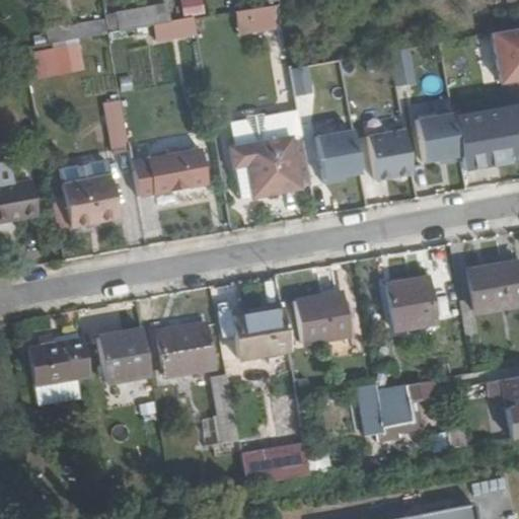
[(181,0),(183,16),(204,15),(203,0),(181,0)]
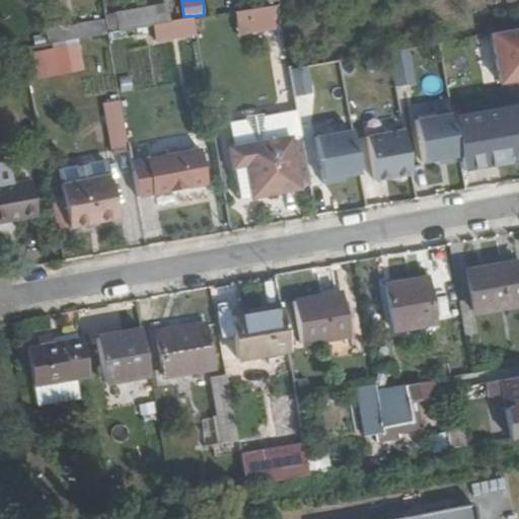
[(194,17),(170,20),(168,4),(105,12),(108,31),(153,25),(156,43),(197,36),(194,17)]
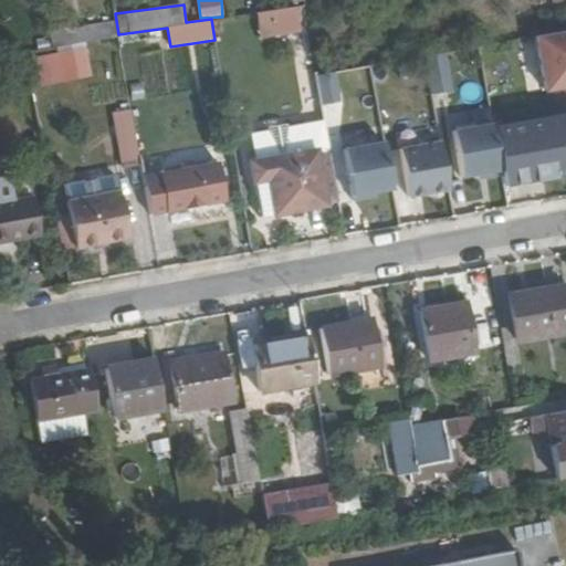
[(299,7),(255,14),(261,40),(303,31),(299,7)]
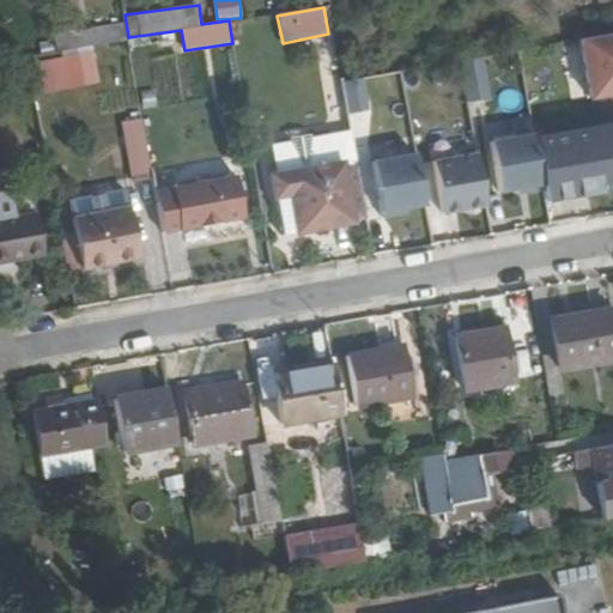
[(612,32),(576,41),(588,101),(612,95),(612,32)]
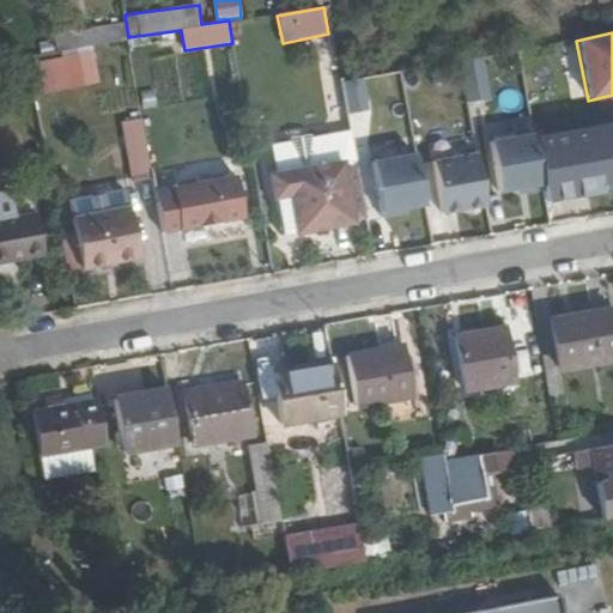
[(92,49),(40,62),(47,95),(101,82),(92,49)]
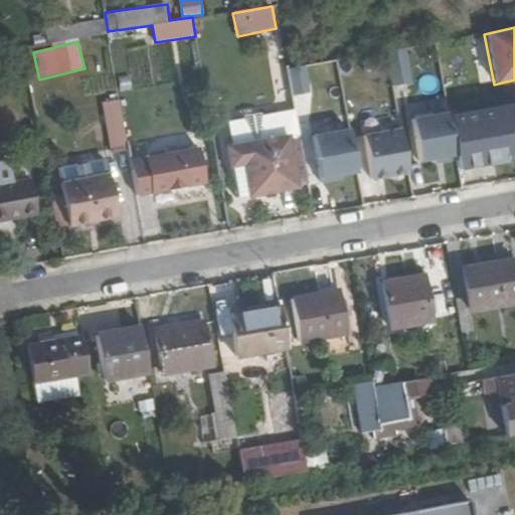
[(128,152),(119,102),(105,104),(113,155),(128,152)]
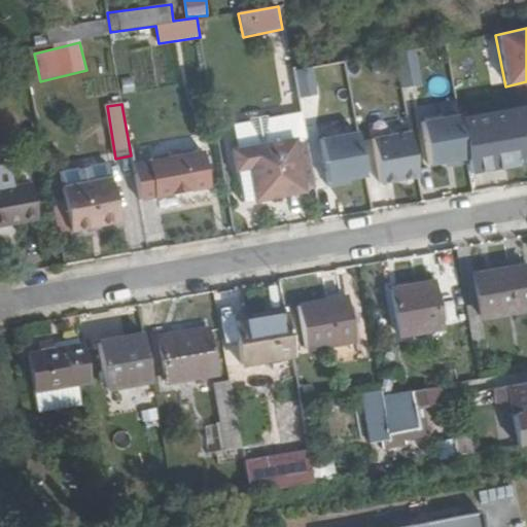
[(526,105),(458,119),(466,160),(468,172),(526,161),(526,105)]
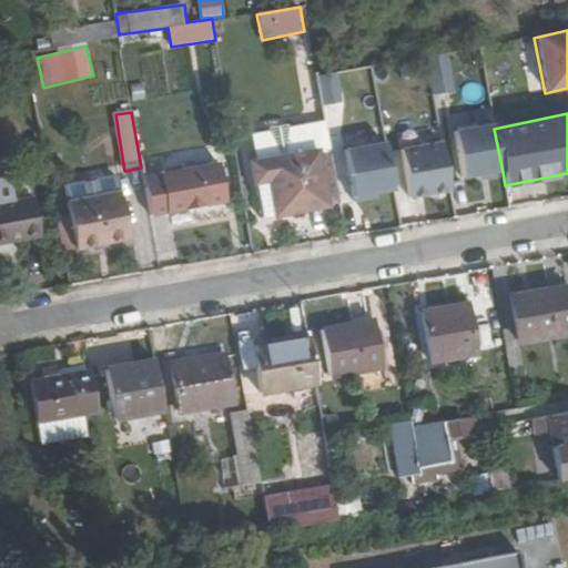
[(338,205),(324,123),(249,137),(259,198),(272,195),(274,216),(338,205)]
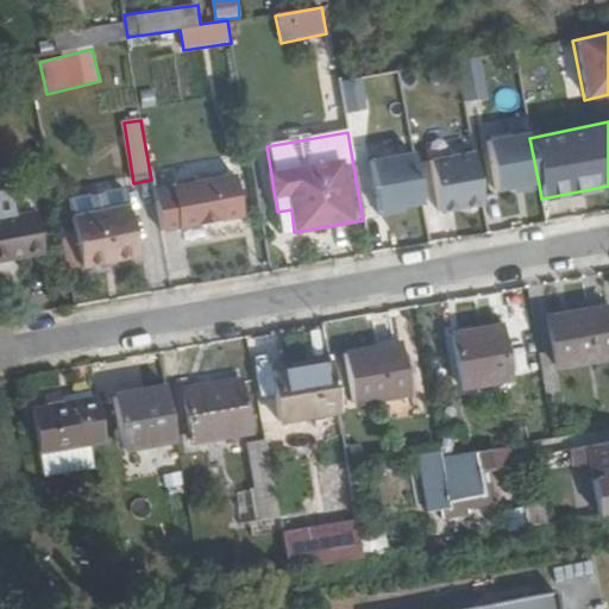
[(528,133),(485,140),(495,193),(539,184),(529,138),(528,133)]
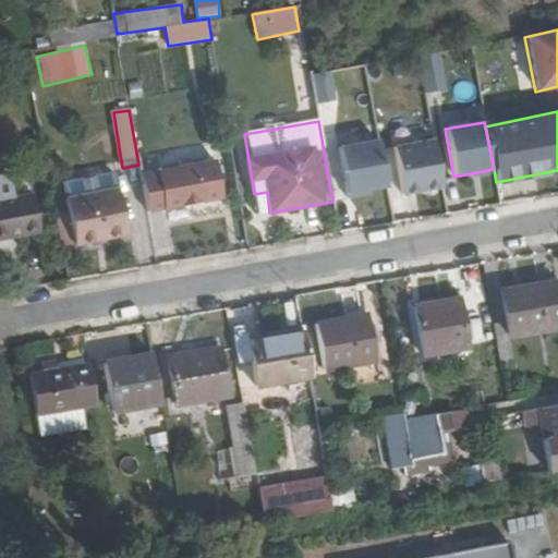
[(377,141),(337,147),(346,194),(385,187),(377,141)]
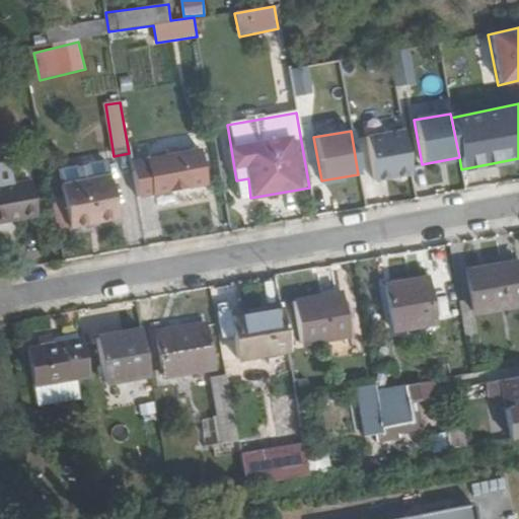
[(402,131),(367,138),(375,181),(411,174),(402,131)]
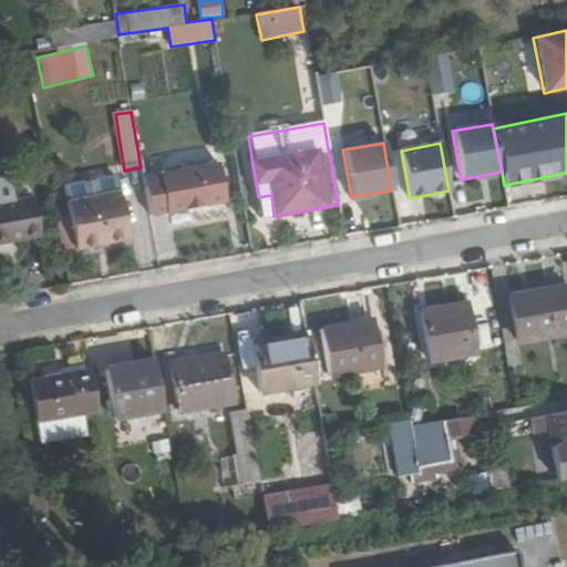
[(225,204),(218,164),(143,177),(150,216),(225,204)]
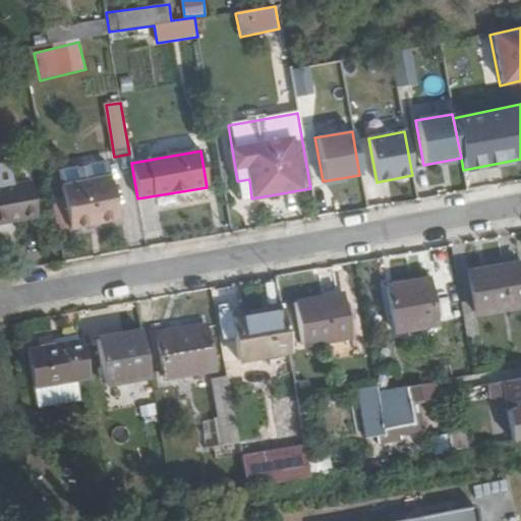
[(117,221),(110,179),(61,187),(68,229),(117,221)]
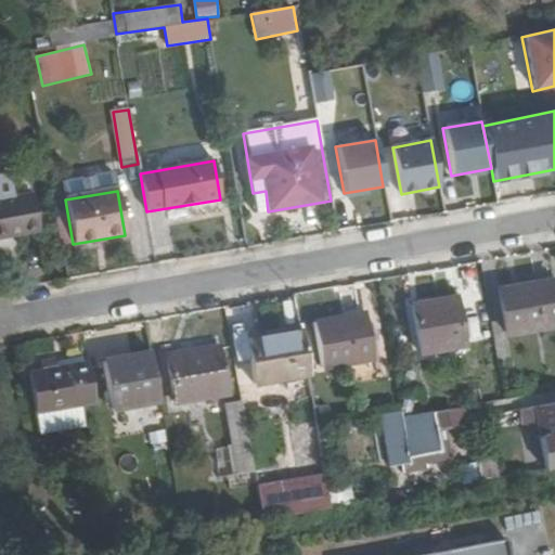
[(0,247),(39,241),(30,195),(0,201),(0,247)]
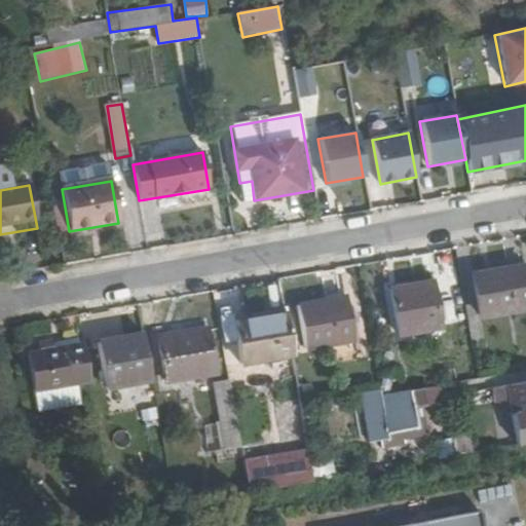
[(525,310),(525,274),(525,268),(475,276),(481,318),(525,310)]
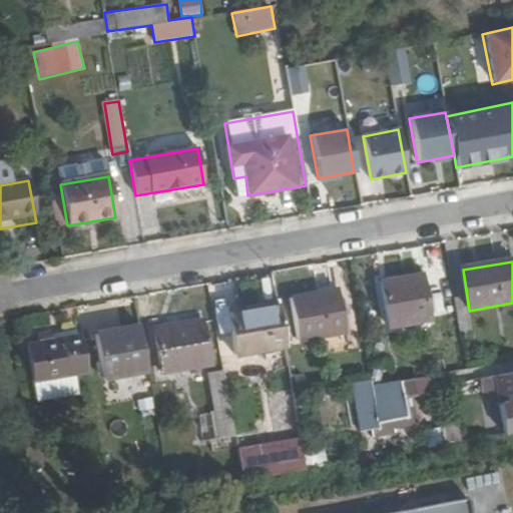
[(431,321),(424,278),(385,285),(392,327),(431,321)]
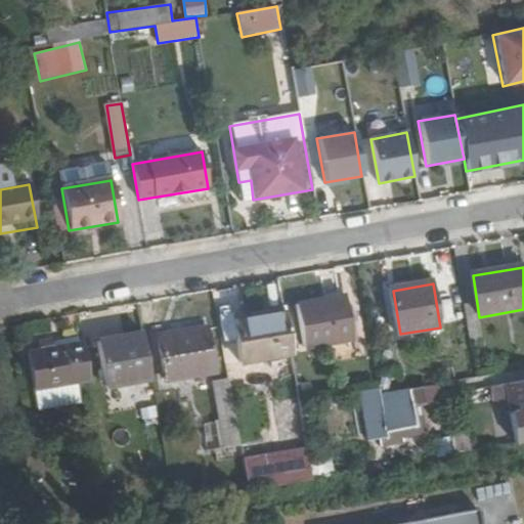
[(355,342),(348,299),(300,307),(307,351),(355,342)]
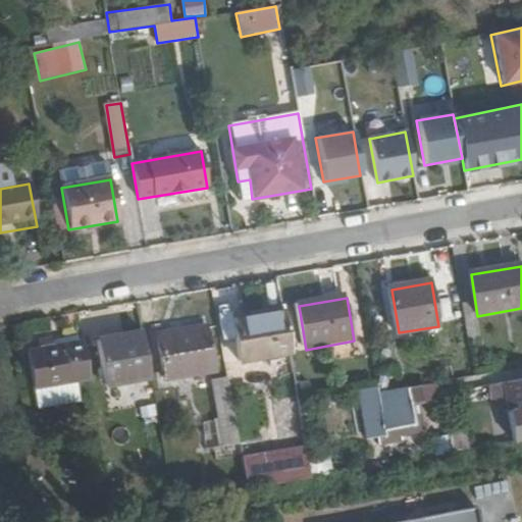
[(290,355),(282,314),(235,322),(242,363),(290,355)]
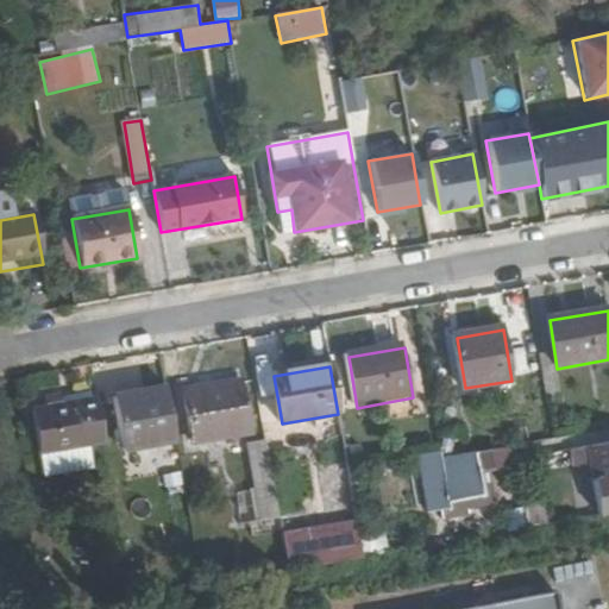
[(249,433),(240,382),(184,391),(193,443),(249,433)]
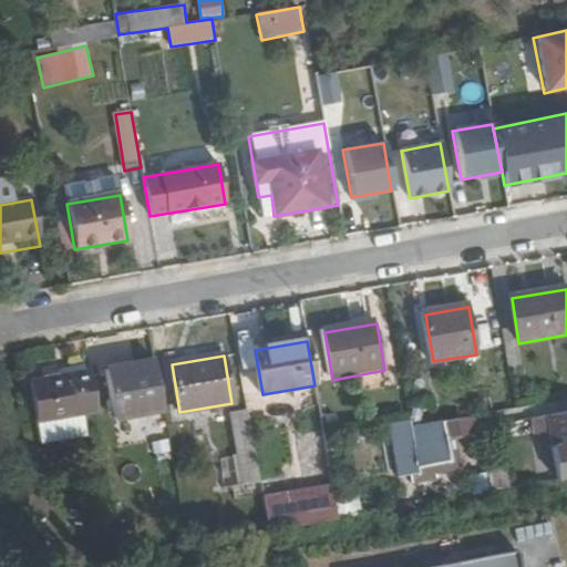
[(162,412),(153,362),(109,370),(117,419),(162,412)]
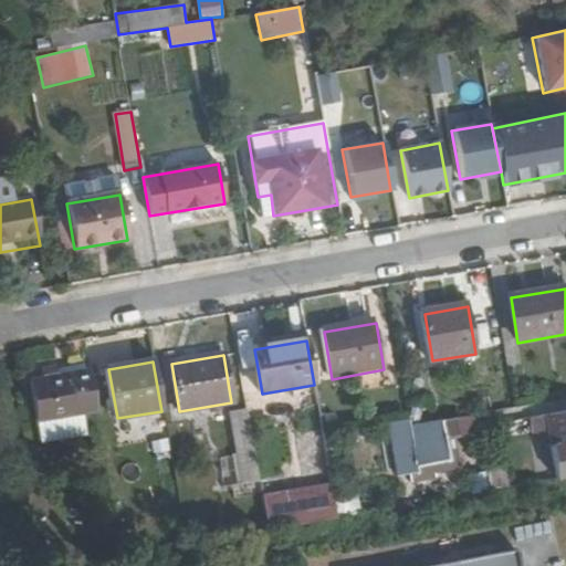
[(83,439),(79,416),(95,412),(88,375),(59,380),(58,370),(42,373),(44,384),(29,386),(41,446),(83,439)]
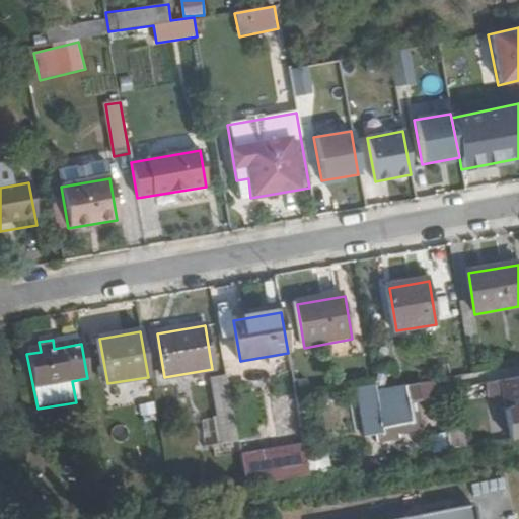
[(291,373),(288,355),(267,358),(270,376),(291,373)]
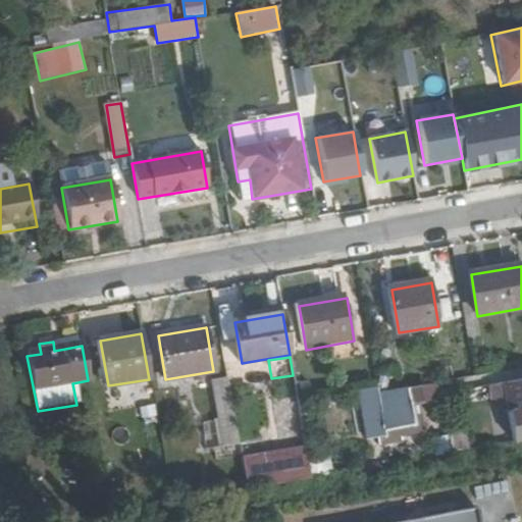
[(521,441),(521,379),(502,383),(512,445),(521,441)]
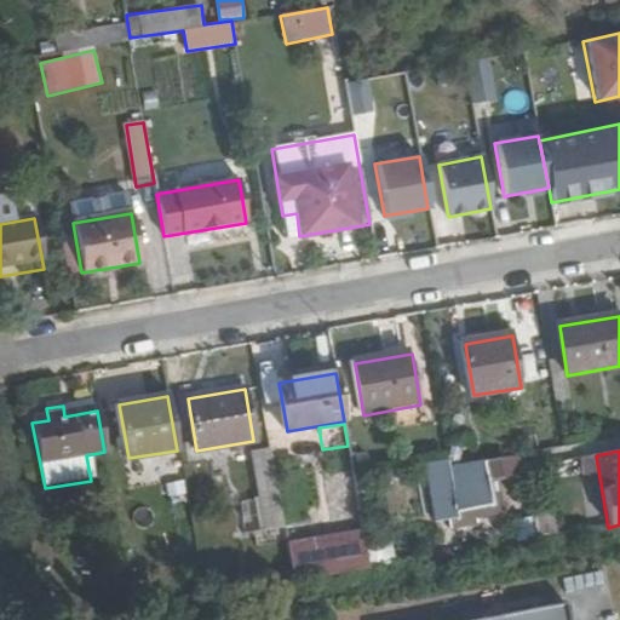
[(280,529),(267,452),(248,455),(262,533),(280,529)]
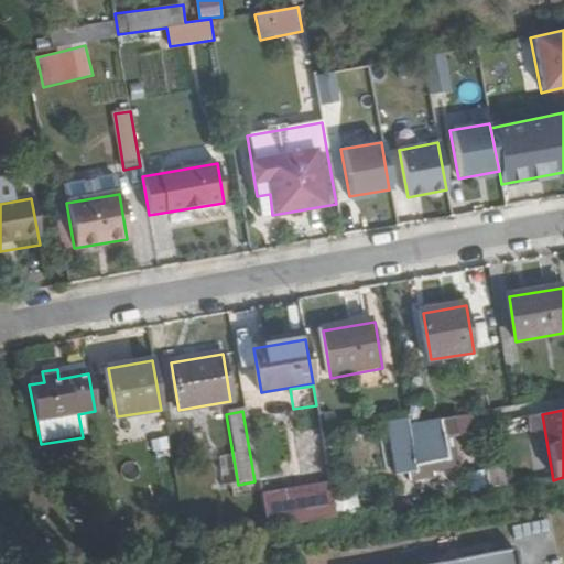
[(447,462),(444,437),(469,433),(466,418),(409,427),(408,422),(394,424),(402,469),(447,462)]
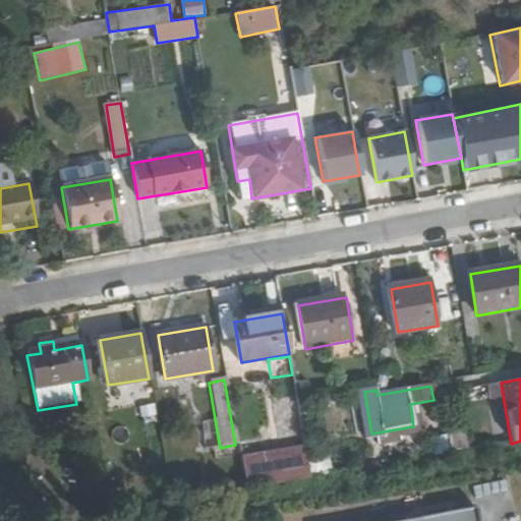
[(310,479),(305,449),(240,460),(246,491),(310,479)]
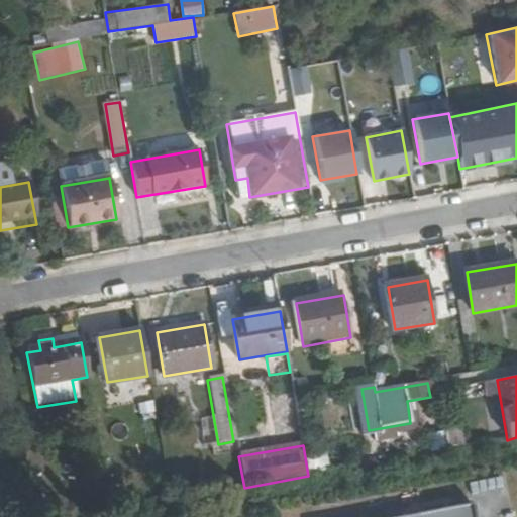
[(472,516),(469,500),(382,516),(472,516)]
